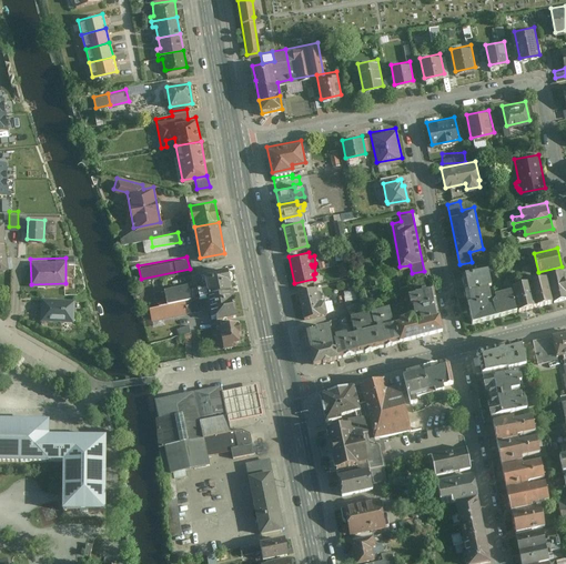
[(491,267),(462,273),(465,288),(491,283),(494,282),(491,267)]
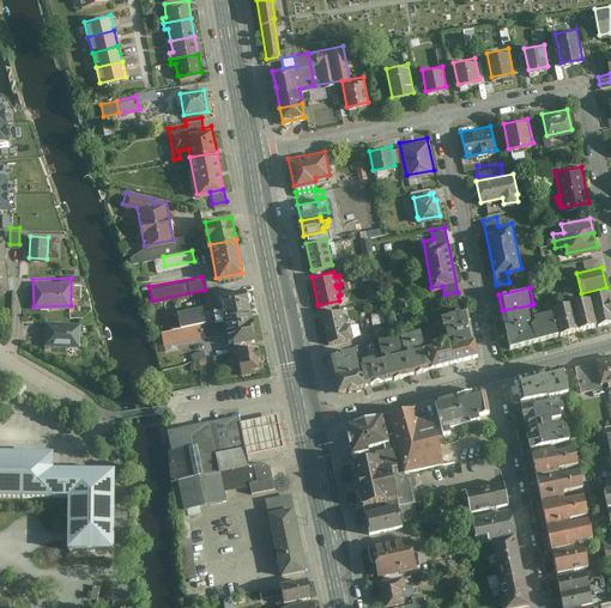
[(222,317),(250,312),(246,289),(216,295),(217,301),(216,301),(217,308),(212,309),(213,318),(222,317)]
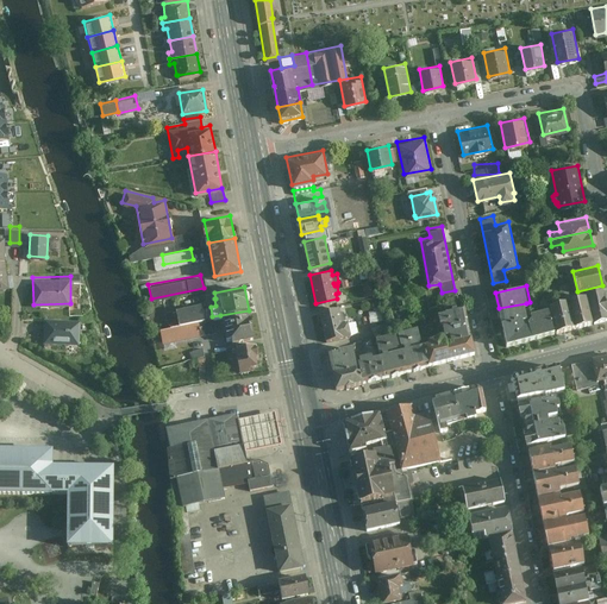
[(606,316),(606,300),(604,287),(587,291),(587,294),(593,320),(606,316)]
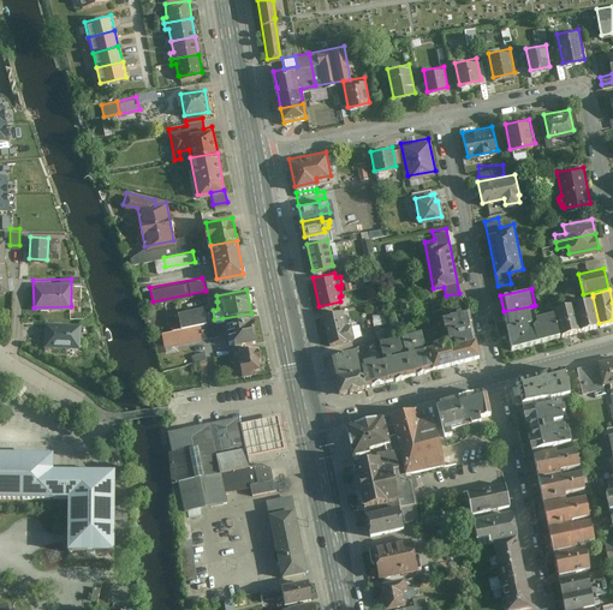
[(578,308),(577,308),(583,328),(599,323),(593,297),(577,301),(578,308)]
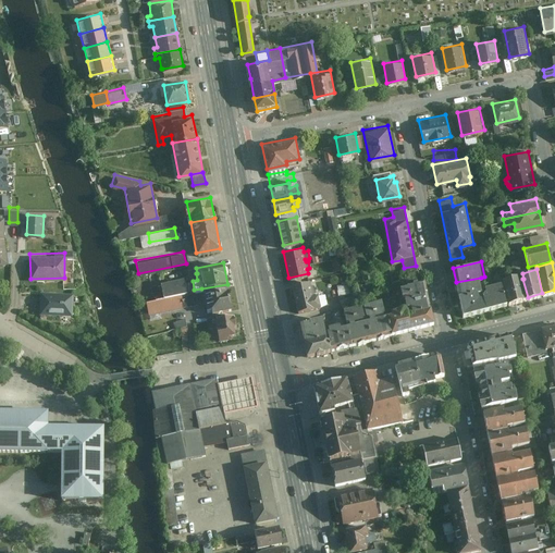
[(503,279),(503,282),(509,303),(528,297),(522,279),(521,279),(520,274),(503,279)]
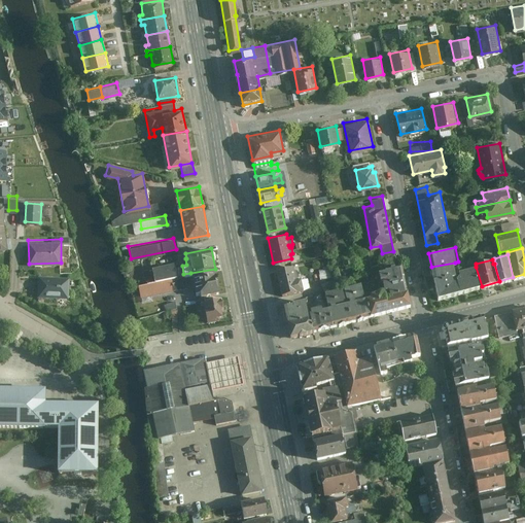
[(151,267),(154,280),(175,276),(172,263),(151,267)]
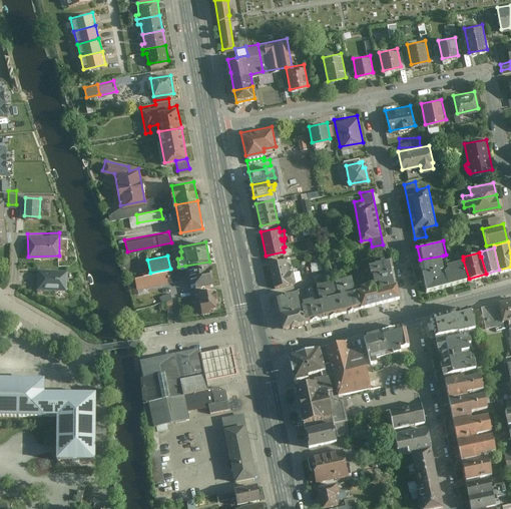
[(420,260),(422,273),(442,268),(446,268),(443,256),(420,260)]
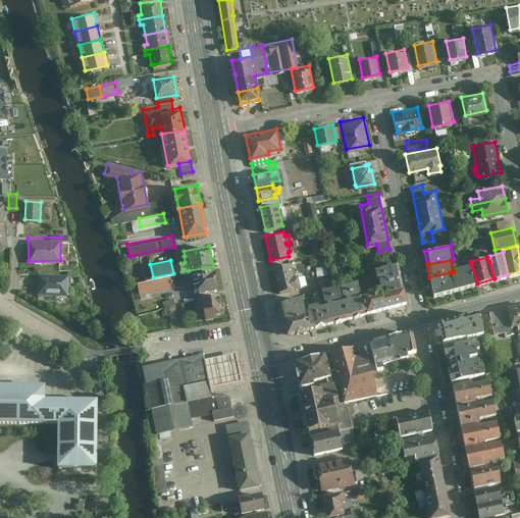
[(388,292),(404,288),(398,261),(388,263),(388,266),(375,268),(377,275),(381,275),(381,278),(380,278),(382,286),(387,285),(388,292)]
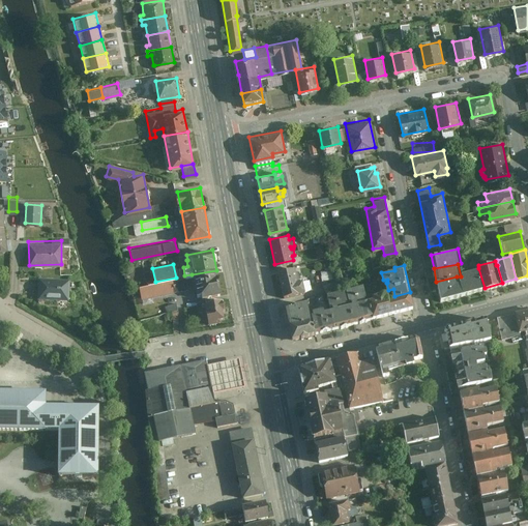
[(294,266),(276,269),(283,295),(304,290),(302,279),(297,280),(297,276),(299,275),(298,269),(295,270),(294,266)]
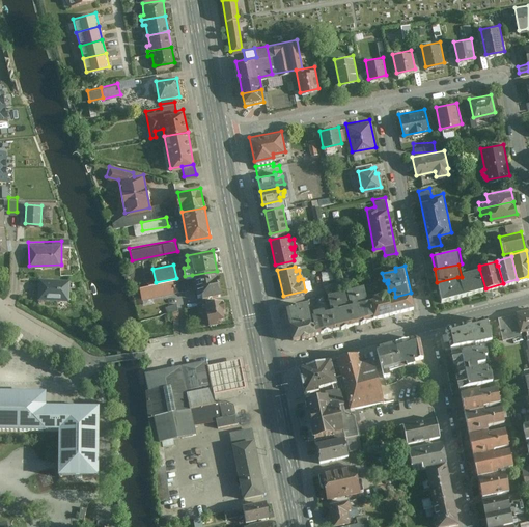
[(465,279),(462,280),(466,294),(485,288),(479,269),(465,273),(466,277),(464,278),(465,279)]
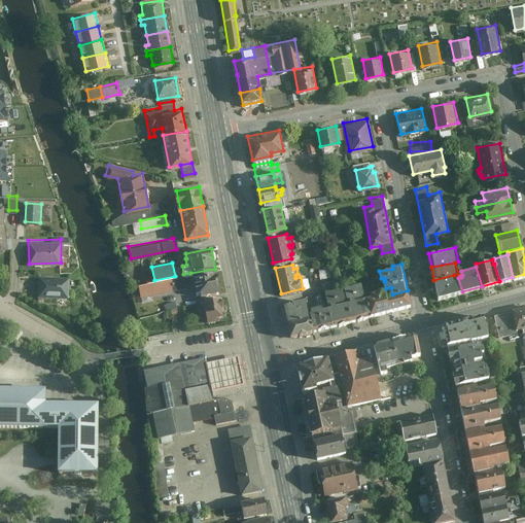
[(219,290),(215,269),(190,273),(195,292),(200,291),(200,294),(219,290)]
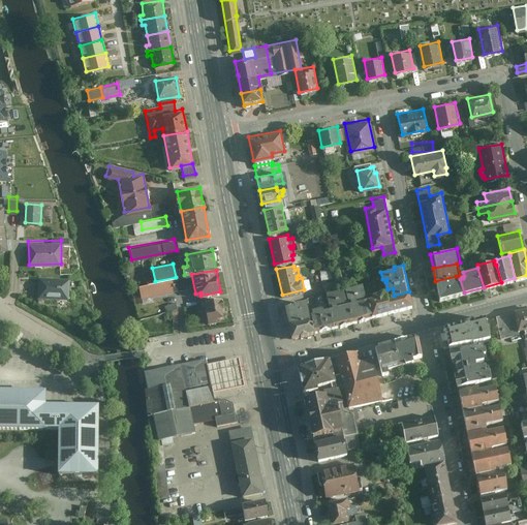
[(332,279),(331,270),(319,272),(321,280),(332,279)]
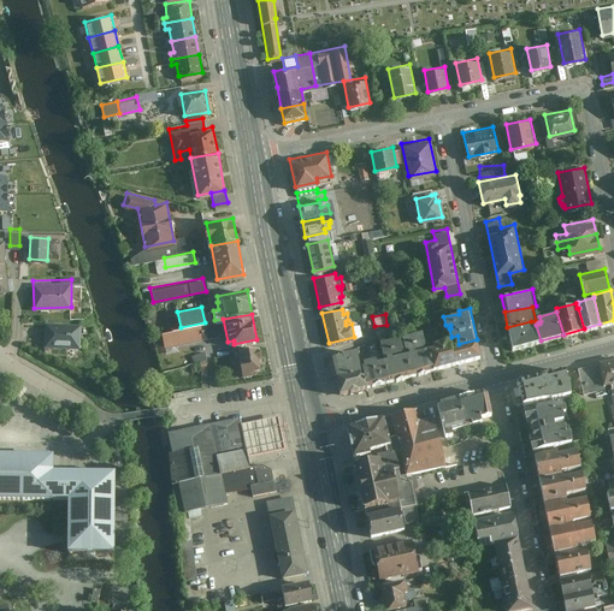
[(81,346),(82,322),(45,320),(43,344),(81,346)]
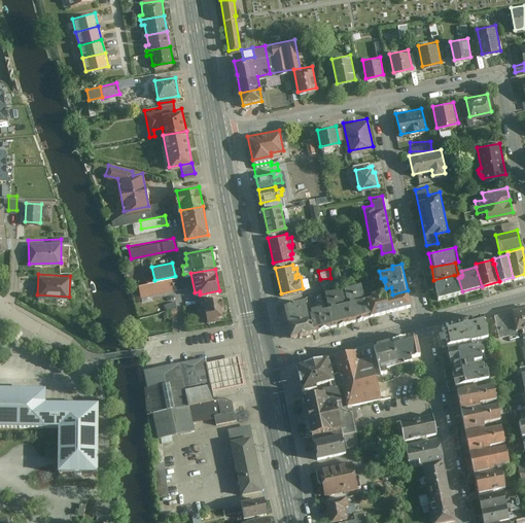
[(154,280),(138,284),(140,293),(183,284),(181,274),(175,276),(154,280)]
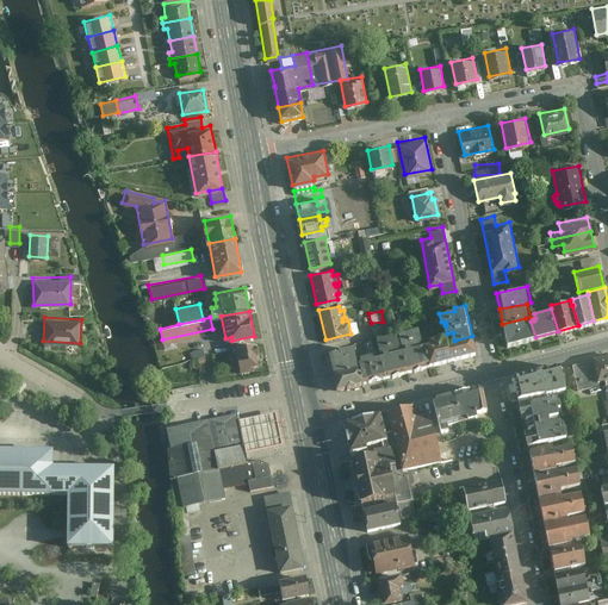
[(526,318),(502,324),(507,344),(535,337),(531,322),(527,322),(526,318)]
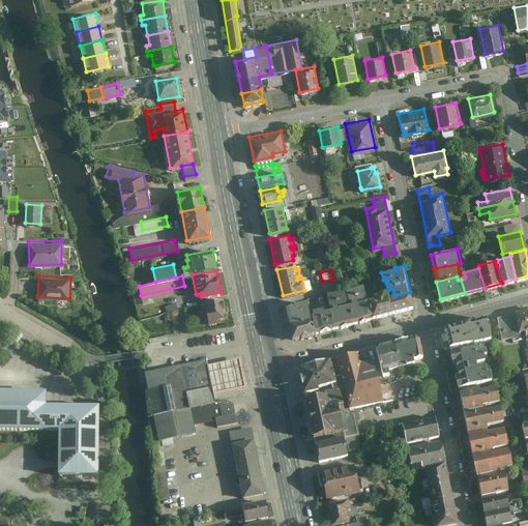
[(353,303),(350,304),(355,321),(375,315),(370,299),(367,299),(365,296),(368,295),(363,284),(346,288),(349,299),(352,299),(353,303)]
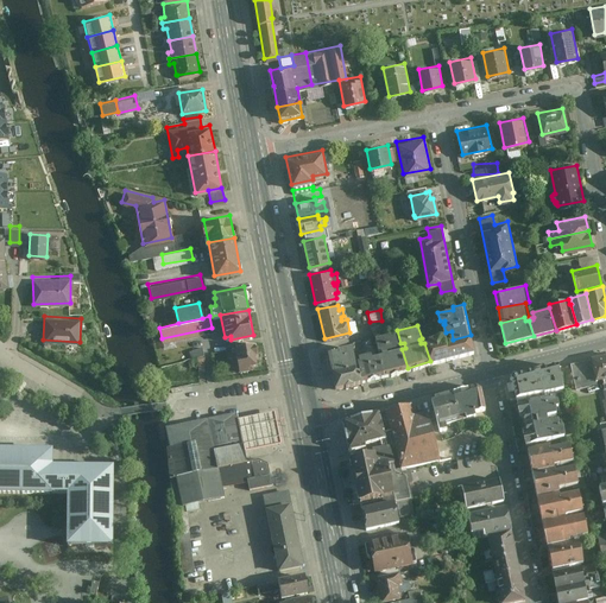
[(383,354),(380,354),(385,374),(408,368),(402,349),(398,350),(397,344),(399,344),(395,331),(376,336),(379,349),(382,348),(383,354)]
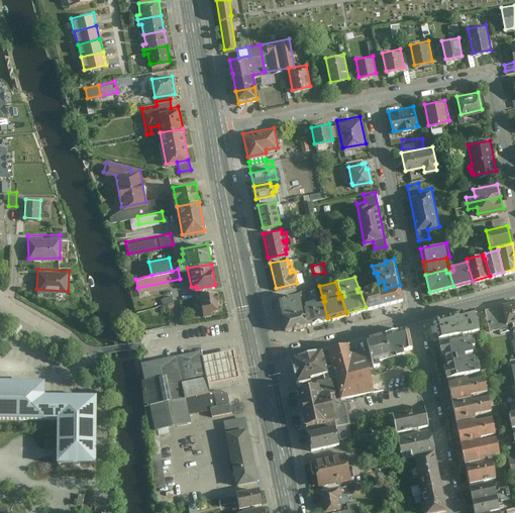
[(365,291),(361,292),(366,307),(383,303),(380,290),(379,287),(378,287),(377,284),(364,288),(365,291)]
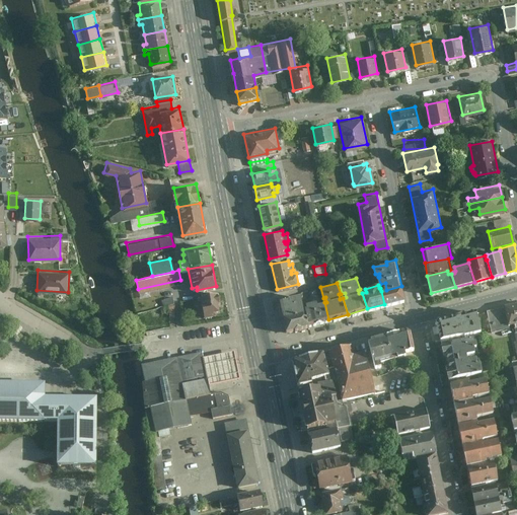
[(381,291),(384,304),(407,299),(402,286),(401,286),(386,290),(381,291)]
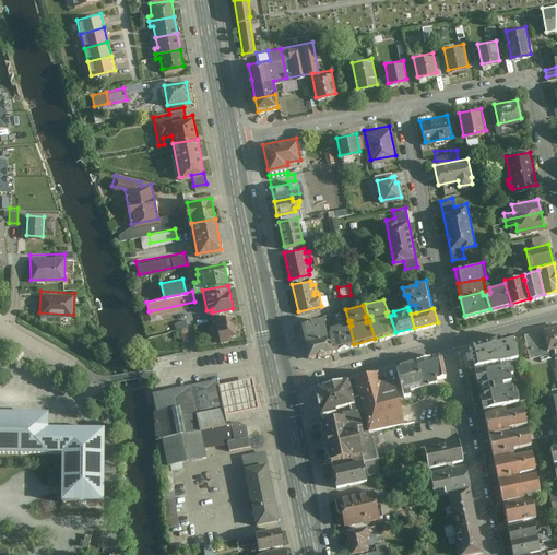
[(237,325),(234,315),(215,318),(220,341),(233,338),(232,334),(236,333),(234,326),(237,325)]
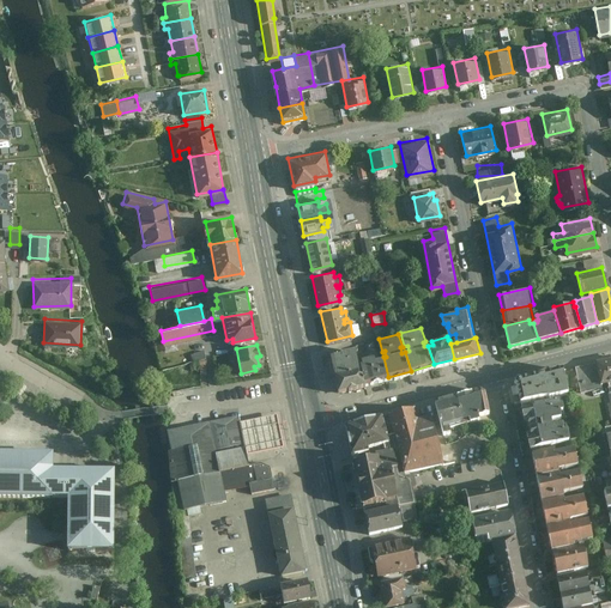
[(334,374),(361,368),(360,364),(356,347),(342,351),(342,353),(331,354),(334,374)]
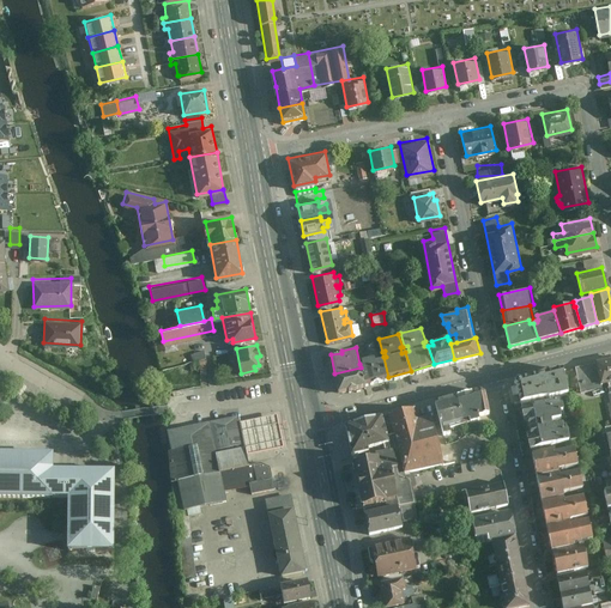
[(201,348),(163,358),(165,364),(203,354),(201,348)]
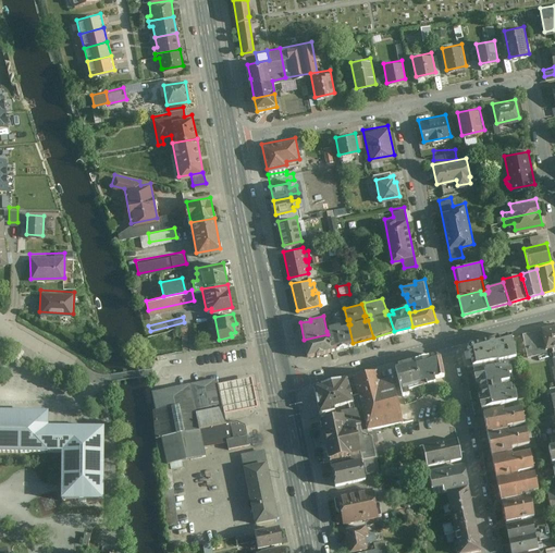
[(554,345),(554,322),(538,327),(538,328),(542,348),(554,345)]
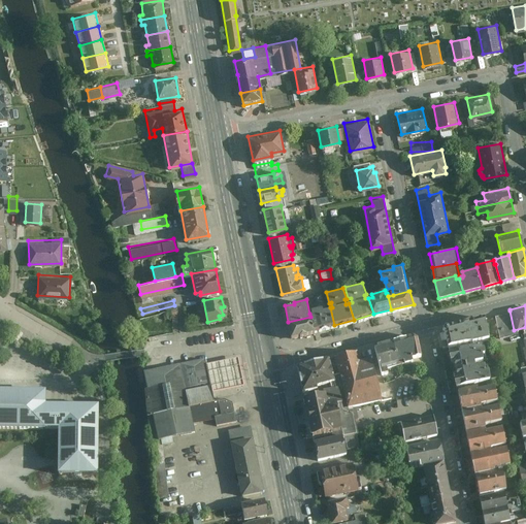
[(313,313),(309,314),(310,317),(315,330),(334,325),(330,307),(324,309),(323,306),(313,309),(313,313)]
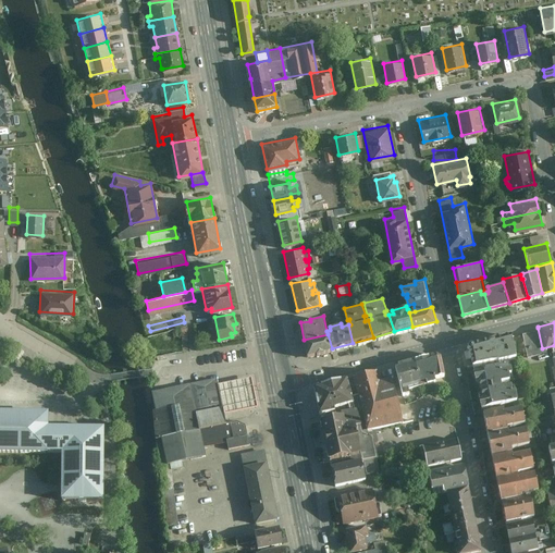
[(543,351),(542,348),(538,328),(520,331),(525,355),(543,351)]
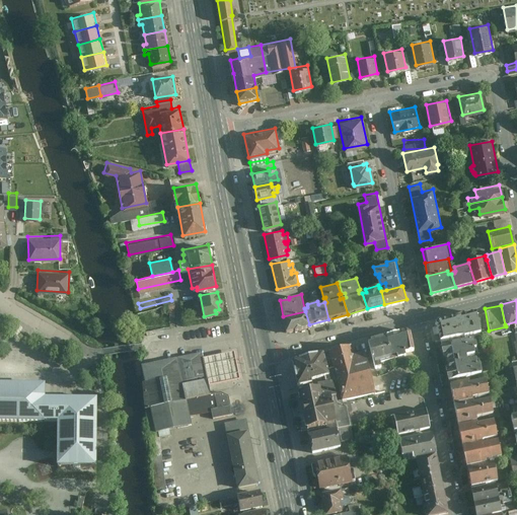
[(309,325),(309,324),(305,311),(283,316),(287,330),(309,325)]
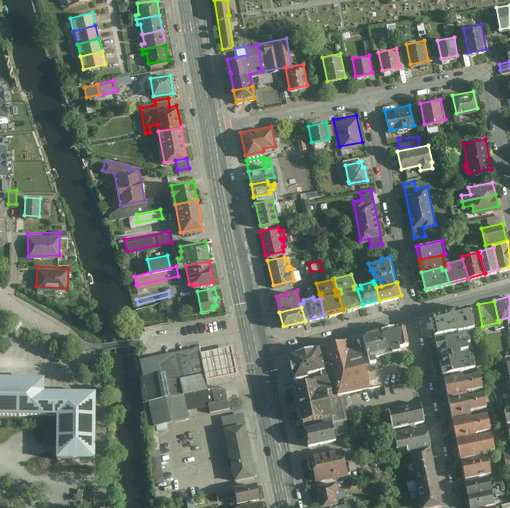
[(467,307),(426,317),(430,335),(448,331),(448,332),(454,331),(454,332),(471,328),(467,307)]
